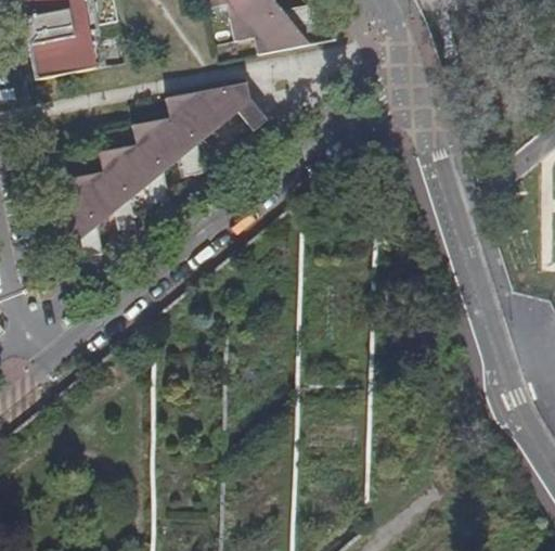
[(18,0),(23,16),(31,15),(28,0),(18,0)]
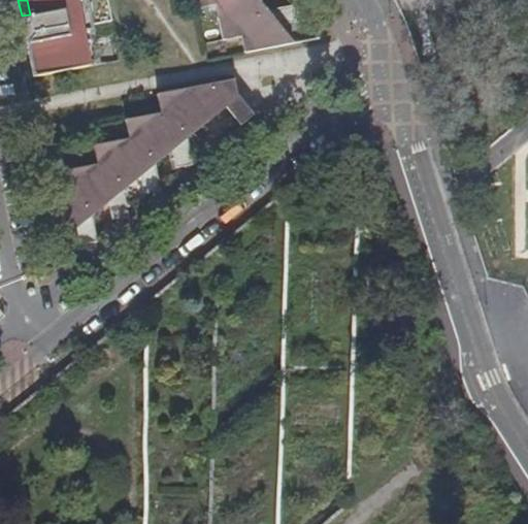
[(27,0),(30,14),(22,15),(25,35),(34,34),(38,57),(36,58),(38,73),(99,62),(91,23),(111,19),(107,0),(27,0)]
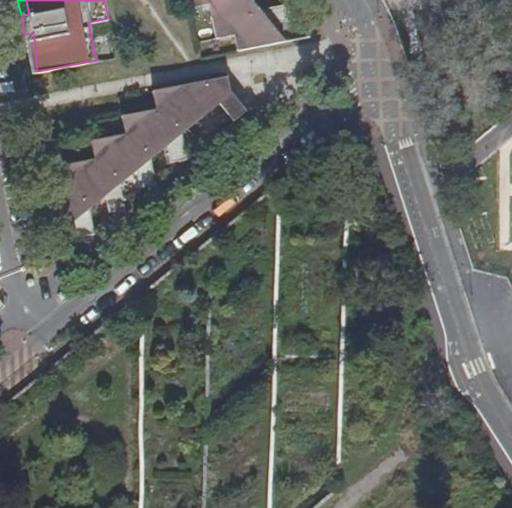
[(189,0),(191,6),(209,3),(216,37),(234,33),(237,49),(266,44),(262,24),(287,19),(284,3),(241,12),(238,0),(189,0)]
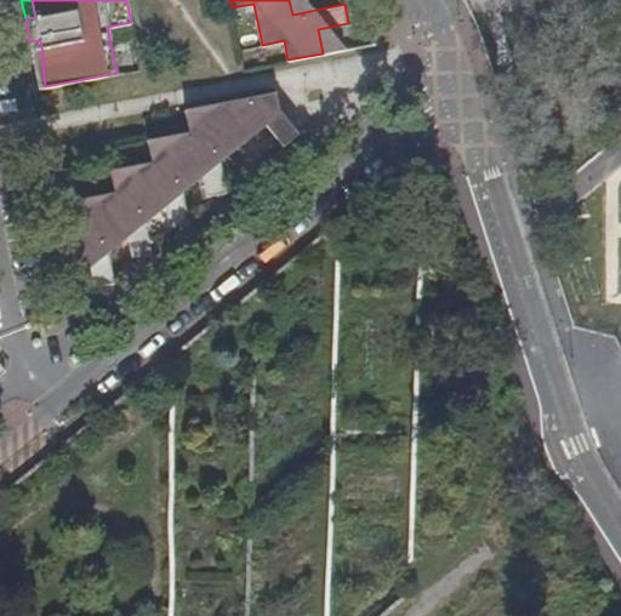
[(40,40),(29,41),(39,87),(45,86),(43,68),(45,67),(40,40)]
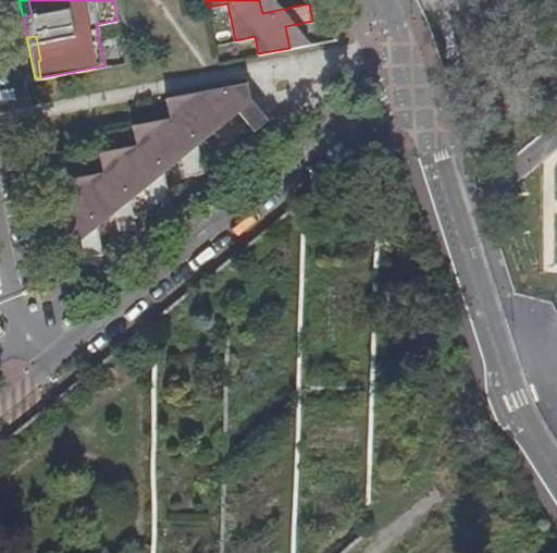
[(69,197),(52,200),(58,233),(79,229),(85,256),(102,253),(93,205),(113,201),(119,229),(136,225),(127,179),(146,175),(151,201),(170,198),(160,151),(180,148),(185,175),(203,171),(197,142),(236,109),(254,131),(268,119),(250,97),(247,82),(166,97),(170,117),(132,124),(136,144),(99,151),(102,171),(65,177),(69,197)]
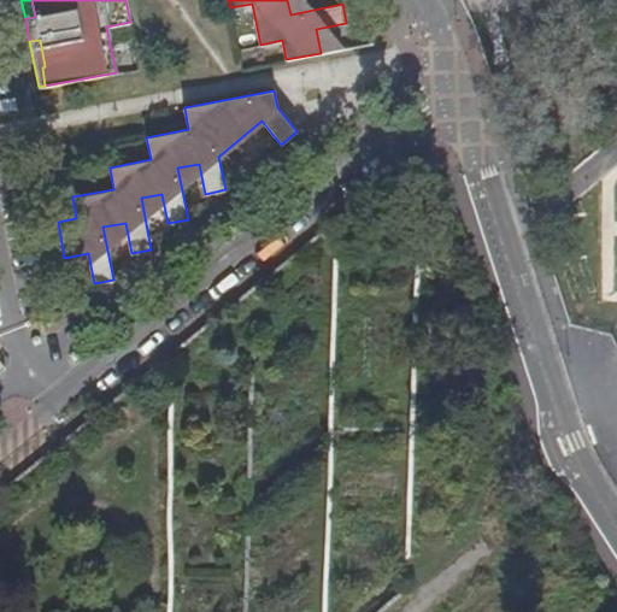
All buildings are outlined.
